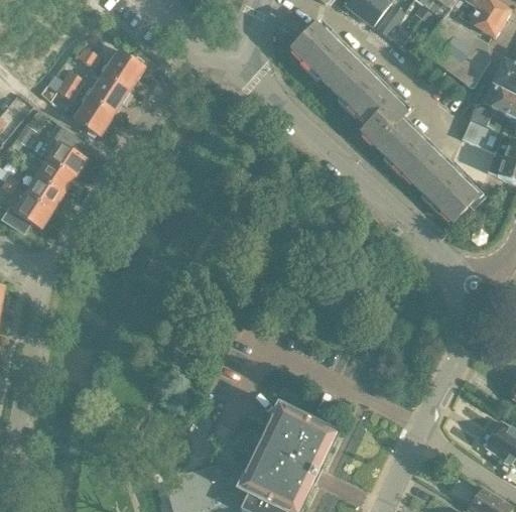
[(189,0),(203,10),(211,0),(189,0)]
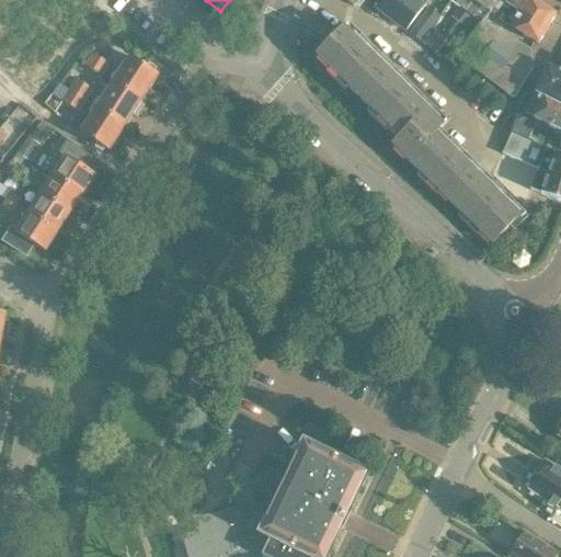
[(376,0),(375,2),(375,3),(407,26),(426,0),(376,0)]
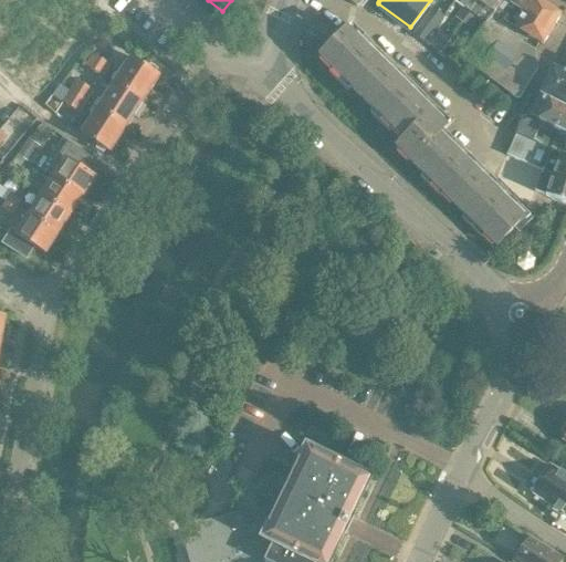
[(463,3),(456,13),(462,19),(470,9),(477,0),(459,0),(463,3)]
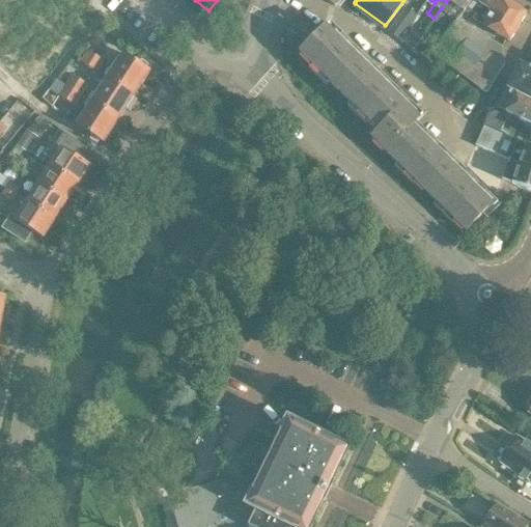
[(447,0),(441,8),(434,18),(440,23),(447,14),(455,19),(456,18),(463,9),(465,6),(469,0),(447,0)]
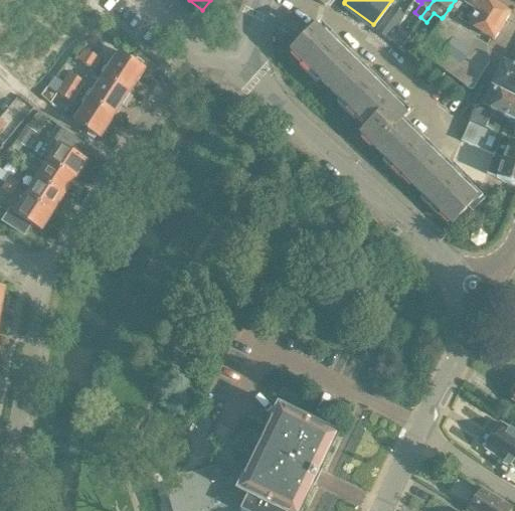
[(455,0),(451,6),(460,11),(457,16),(490,36),(493,38),(501,23),(464,0),(455,0)]
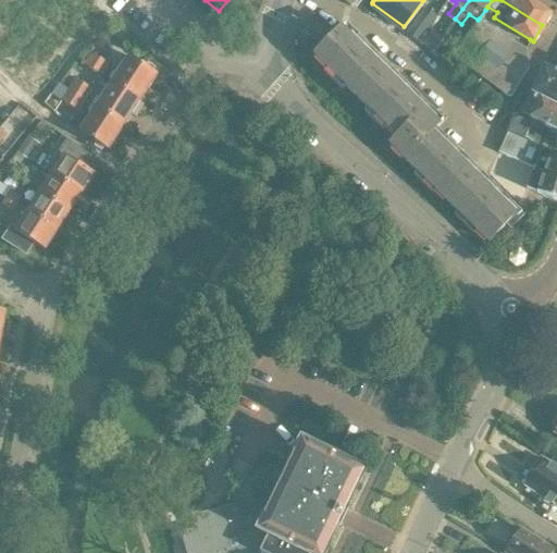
[(502,0),(542,25),(549,11),(533,0),(502,0)]
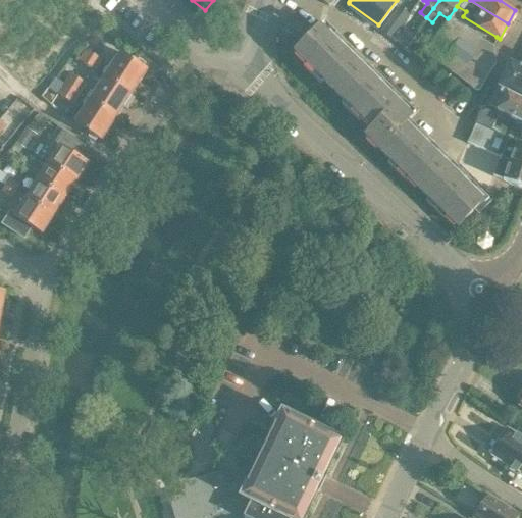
[(381,28),(392,36),(408,13),(398,6),(381,28)]
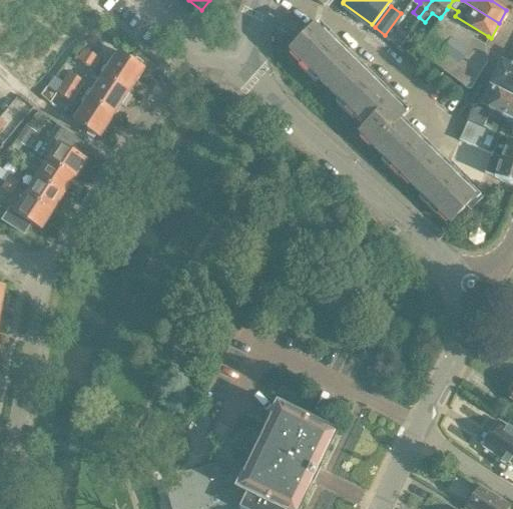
[(441,17),(440,18),(417,49),(466,85),(470,85),(486,60),(483,42),(441,17)]
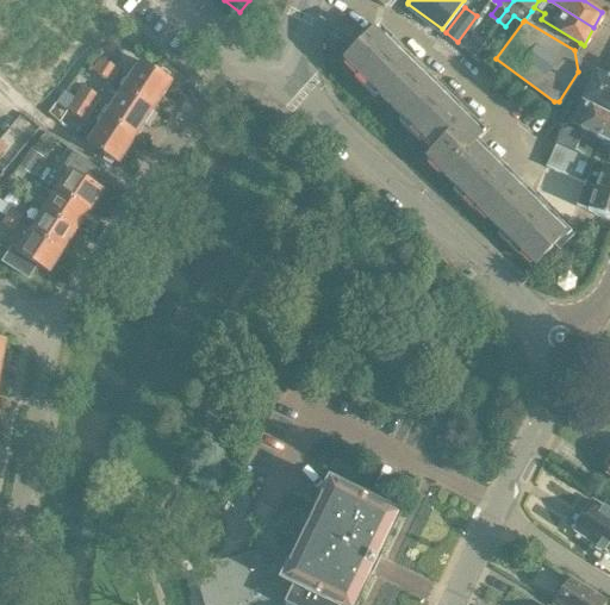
[(535,195),(475,138),(480,133),(373,29),(344,60),(434,148),(425,156),(534,261),(562,232),(530,200),(535,195)]
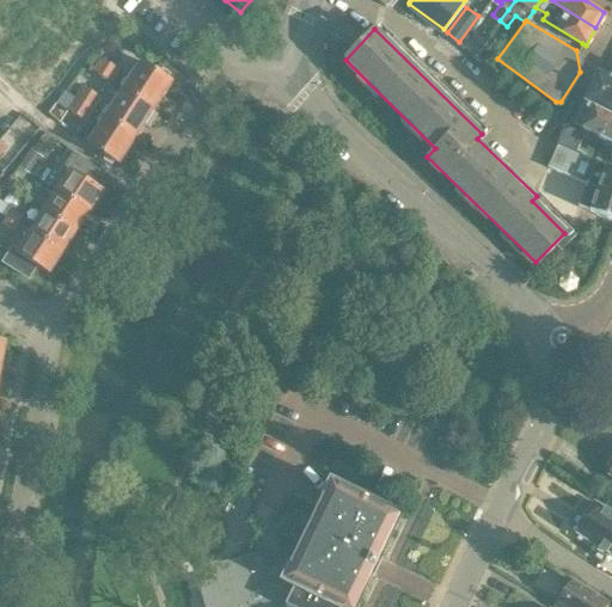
[(471,35),(464,44),(473,51),(481,42),(471,35)]
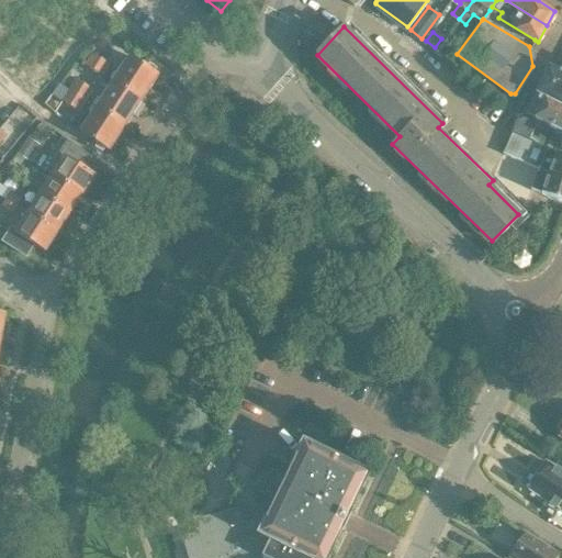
[(93,51),(86,63),(103,73),(110,60),(93,51)]
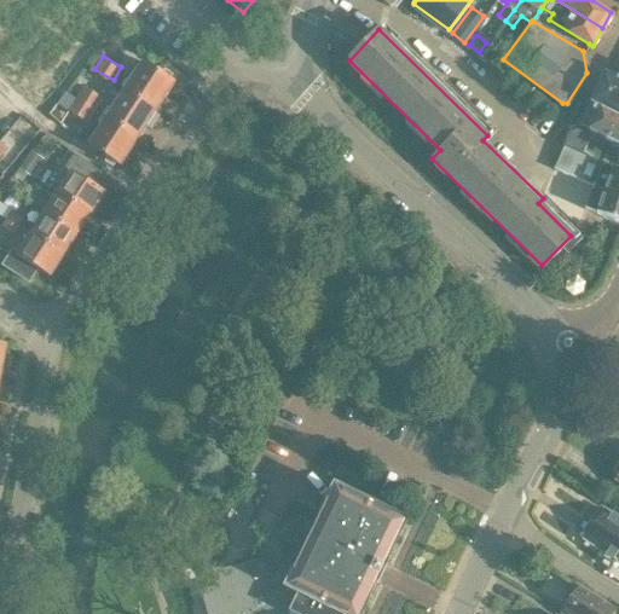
[(127,87),(157,106),(177,77),(145,58),(127,87)]
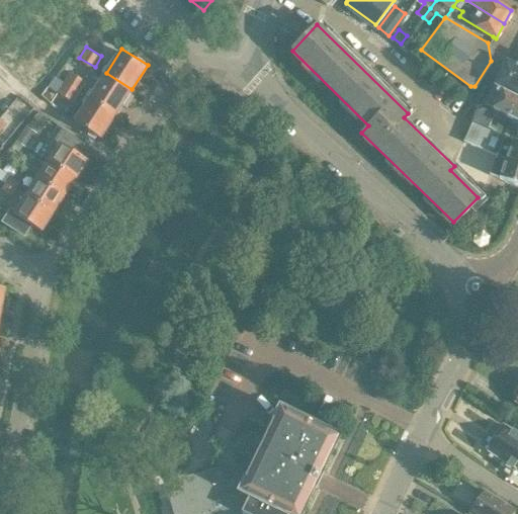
[(517,96),(517,67),(506,62),(495,86),(498,88),(498,87),(517,96)]
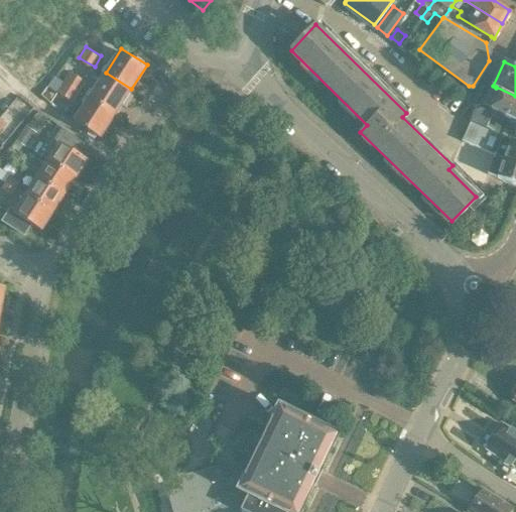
[(66,76),(63,79),(80,89),(86,80),(71,69),(66,76)]
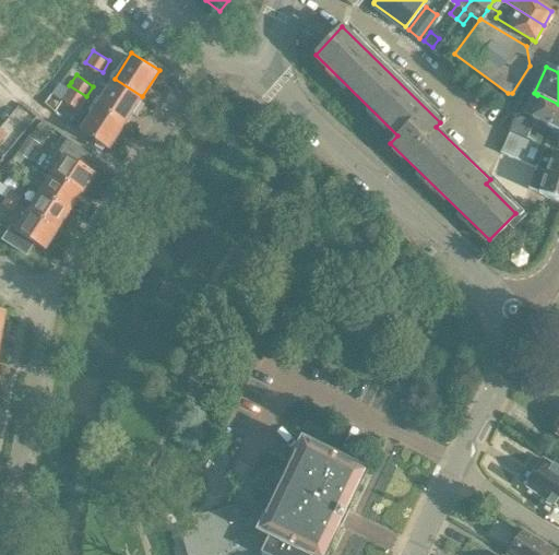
[(126,122),(142,96),(115,79),(98,104),(126,122)]
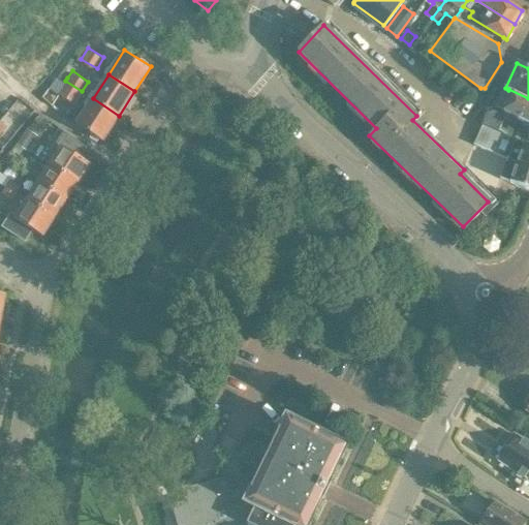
[(65,81),(58,91),(74,102),(82,91),(65,81)]
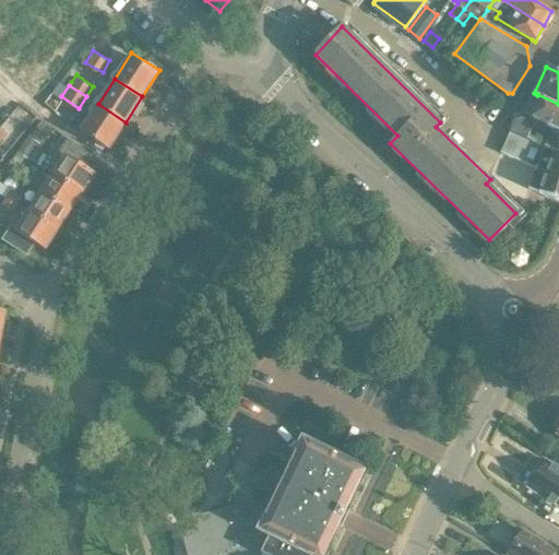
[(534,118),(558,128),(558,104),(537,94),(537,95),(535,99),(539,102),(533,114),(515,113),(509,130),(526,138),(526,137),(534,118)]
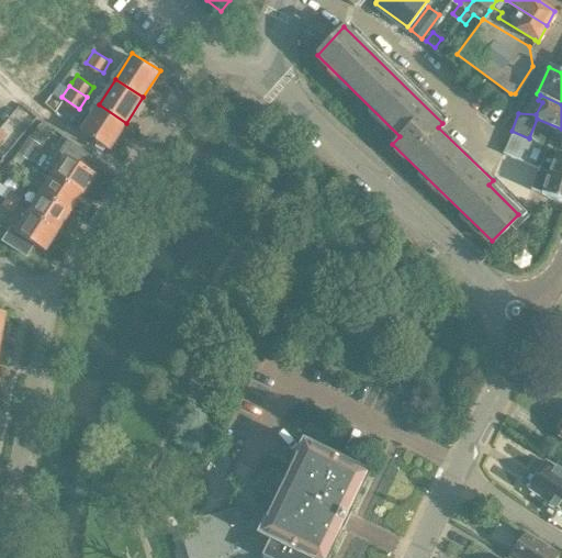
[(110,148),(126,123),(99,104),(81,131),(110,148)]
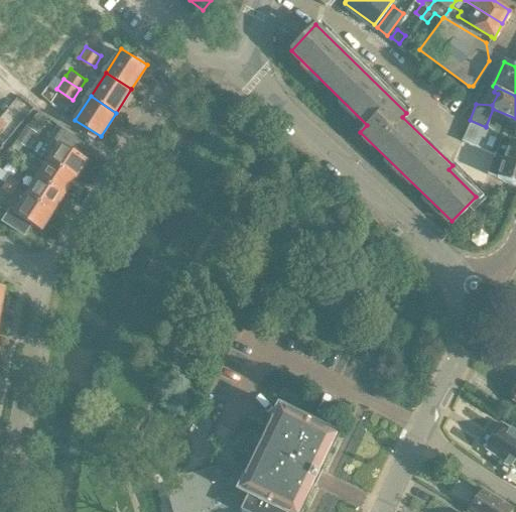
[(515,136),(513,135),(486,126),(486,127),(470,120),(461,140),(494,154),(486,173),(515,185),(515,136)]
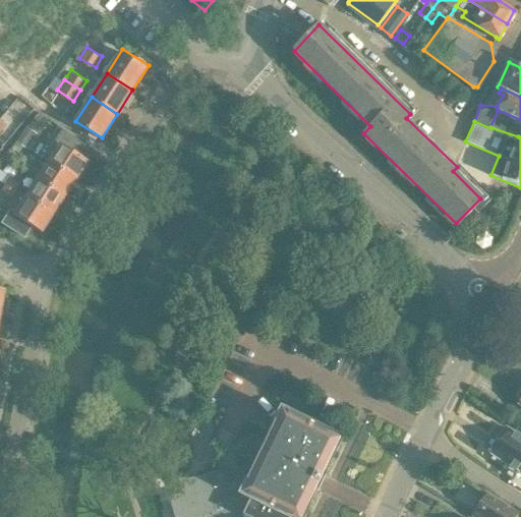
[(26,146),(37,130),(25,123),(16,138),(26,146)]
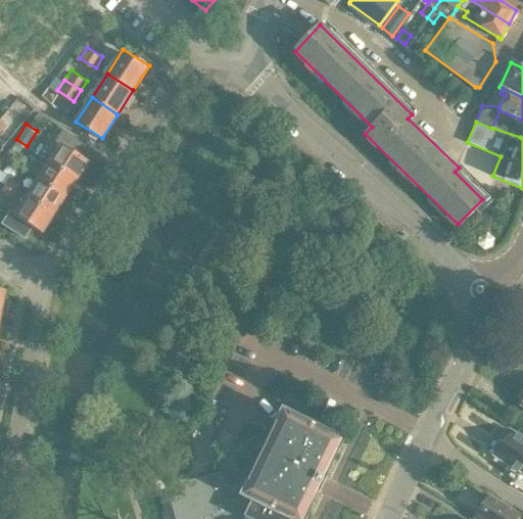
[(79,153),(85,143),(64,129),(62,131),(61,130),(57,137),(58,138),(54,145),(58,148),(50,161),(77,179),(89,159),(79,153)]
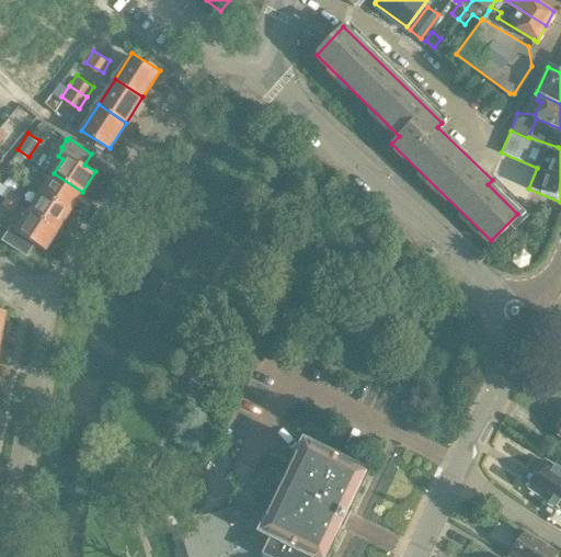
[(25,165),(36,171),(41,163),(30,157),(25,165)]
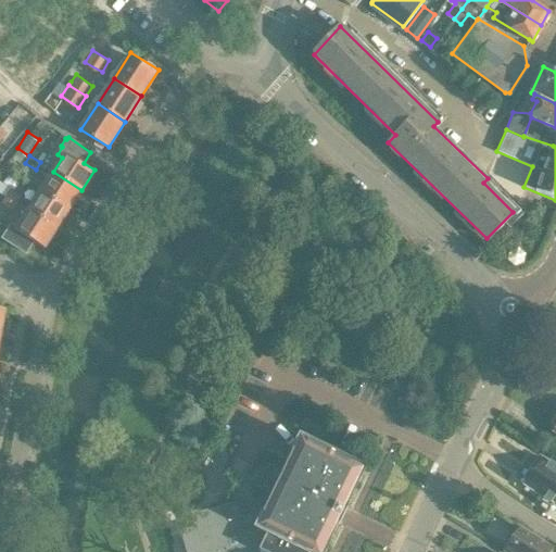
[(70,208),(81,190),(53,172),(42,190),(70,208)]
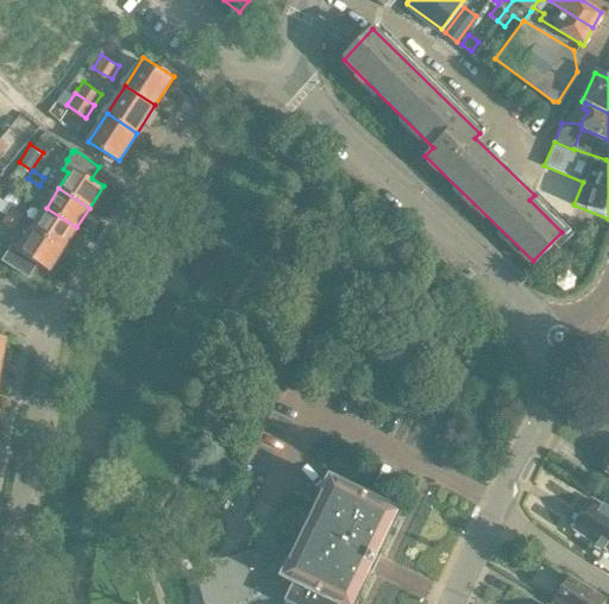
[(7,212),(19,220),(24,212),(12,205),(7,212)]
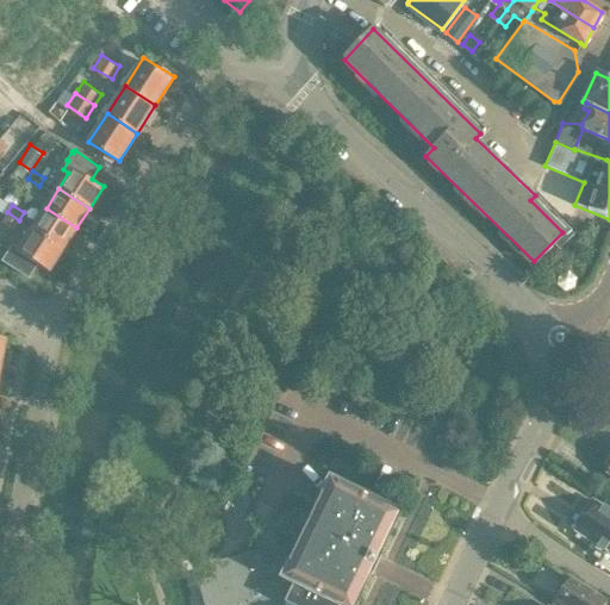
[(63,249),(76,228),(47,209),(32,229),(63,249)]
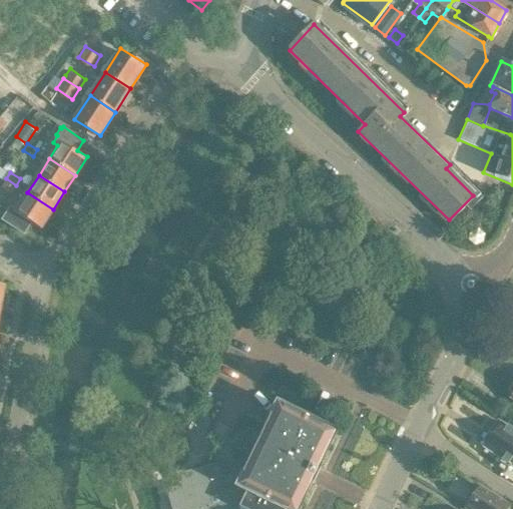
[(12,192),(16,185),(6,178),(1,186),(12,192)]
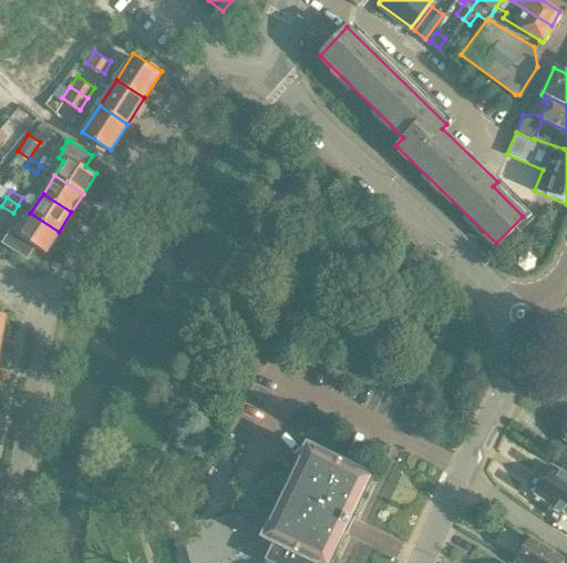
[(45,251),(59,232),(30,213),(18,232),(13,228),(4,241),(28,255),(34,244),(45,251)]
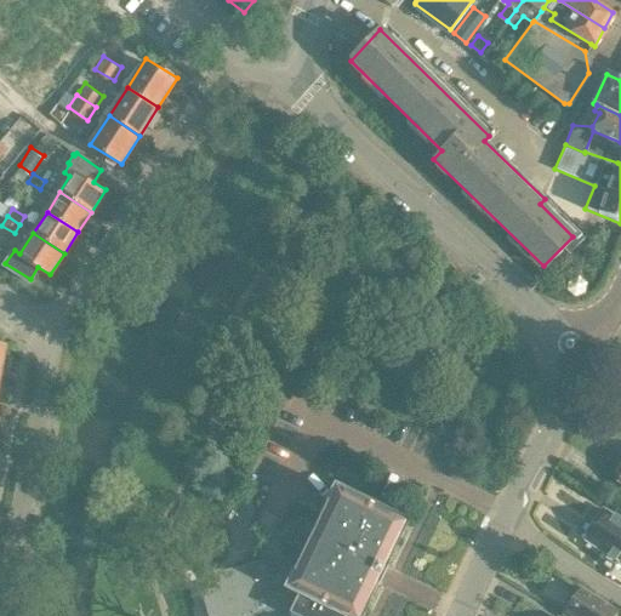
[(346,615),(347,615),(360,615),(406,522),(337,486),(302,555),(296,552),(292,558),(288,562),(281,565),(273,566),(268,565),(266,557),(252,560),(223,568),(222,566),(214,569),(217,585),(201,588),(209,615),(346,615)]
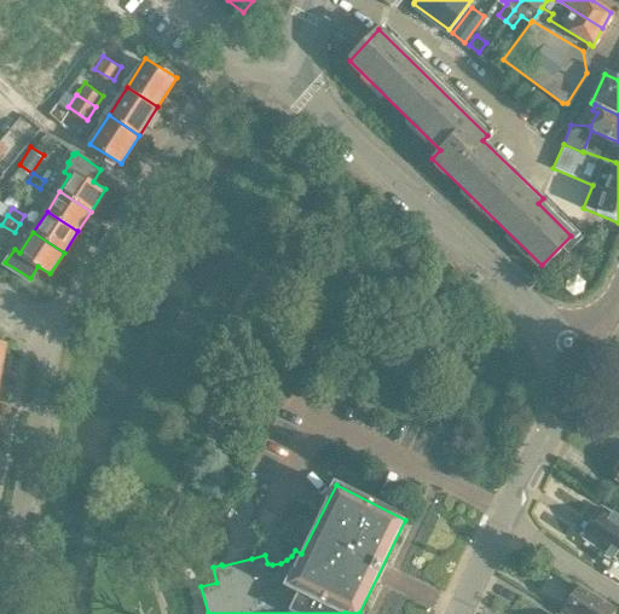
[(589,520),(583,528),(586,534),(584,537),(603,550),(603,556),(612,561),(617,560),(618,560),(618,515),(605,507),(595,520),(589,520)]
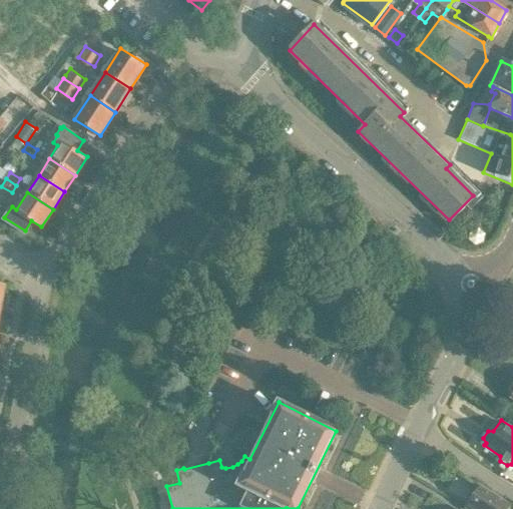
[(472,508),(508,508),(512,504),(478,483),(469,497),(471,498),(467,505),(472,508)]
